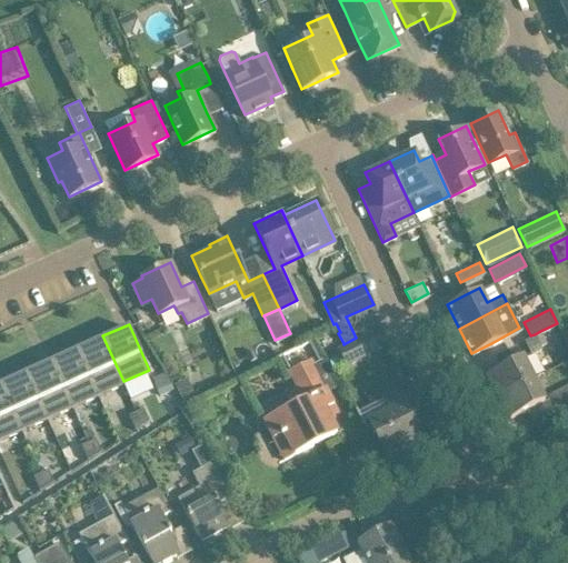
[(540,331),(535,334),(539,343),(546,340),(540,331)]
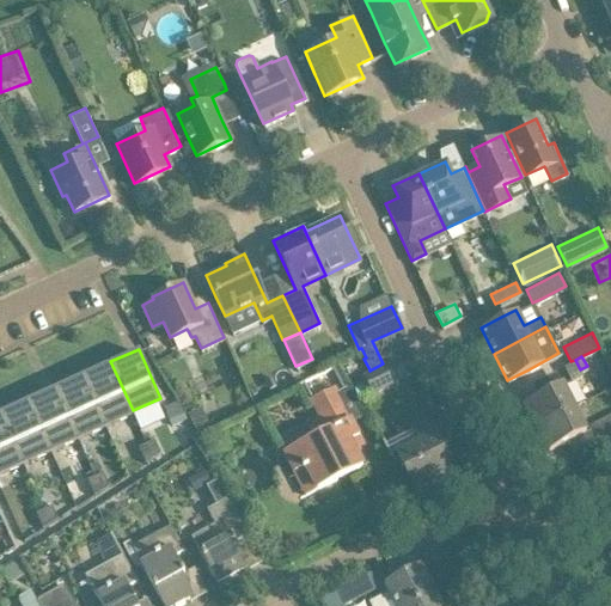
[(370,371),(370,369),(362,373),(371,390),(383,384),(404,373),(396,357),(383,363),(370,371)]
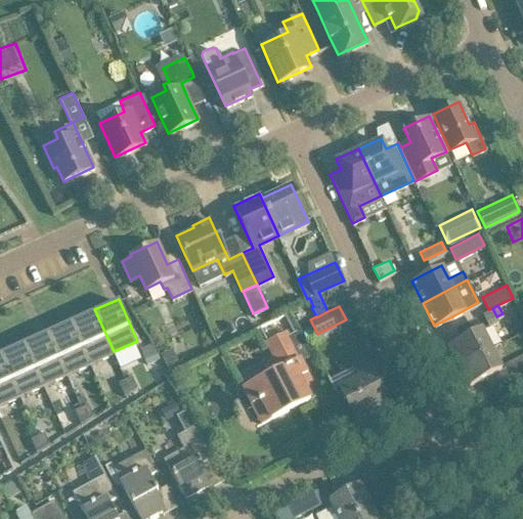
[(492,308),(488,309),(482,312),(487,323),(487,322),(488,325),(497,319),(496,316),(492,308)]
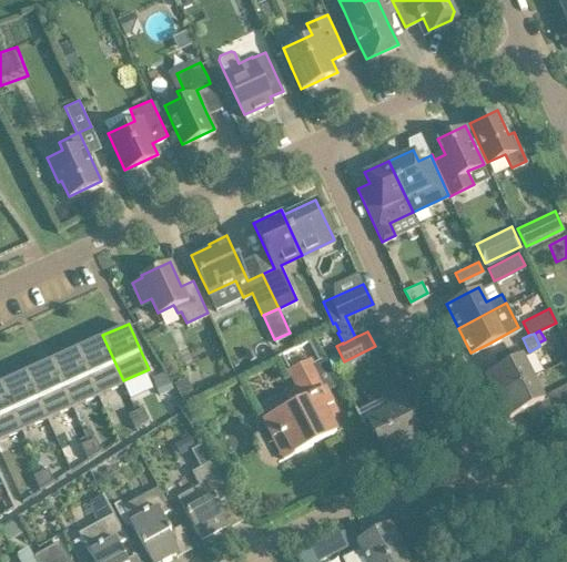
[(77,347),(98,392),(123,380),(102,335),(77,347)]
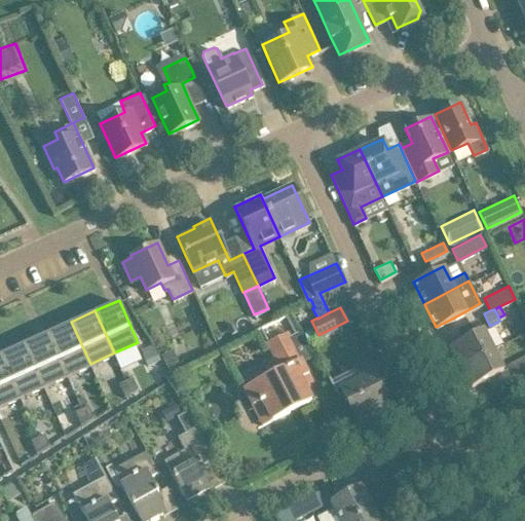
[(67,374),(90,364),(71,322),(47,332),(67,374)]
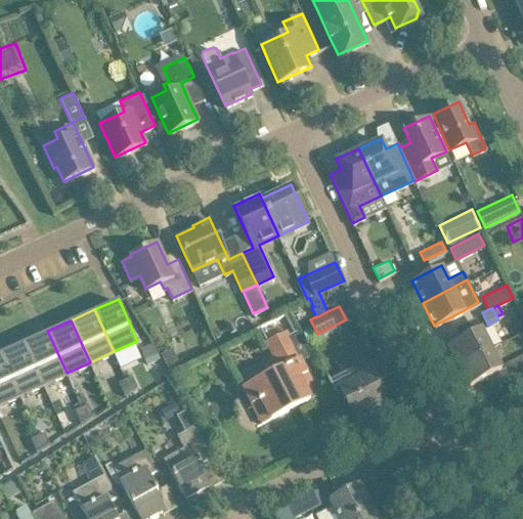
[(447,343),(458,363),(490,347),(480,327),(447,343)]
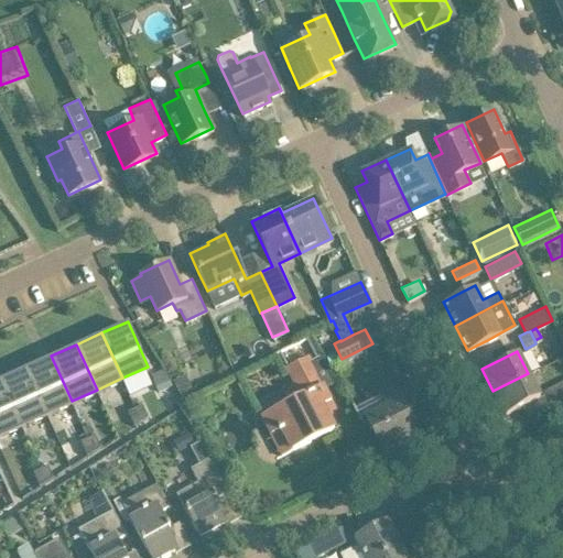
[(321,403),(329,398),(320,379),(329,373),(320,353),(310,358),(307,353),(285,364),(292,380),(281,385),(288,400),(262,414),(272,433),(282,428),(292,447),(333,426),(321,403)]
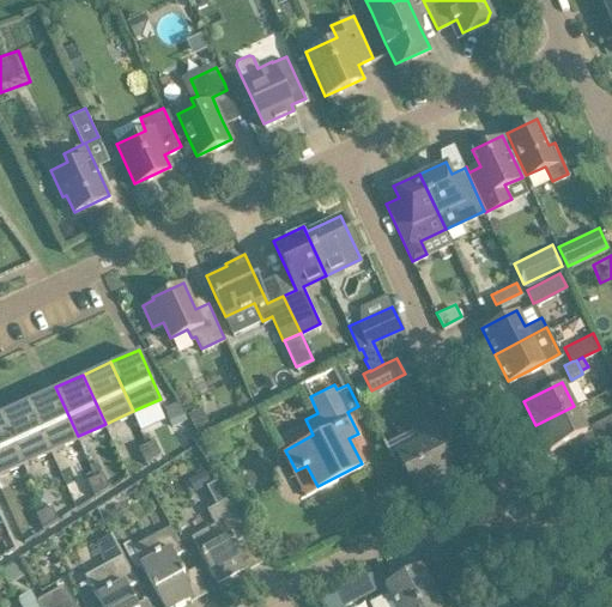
[(28,400),(49,449),(78,436),(55,387),(28,400)]
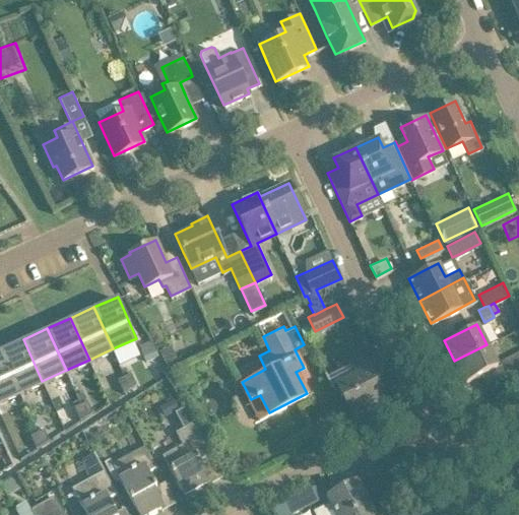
[(42,381),(23,339),(0,349),(18,391),(42,381)]
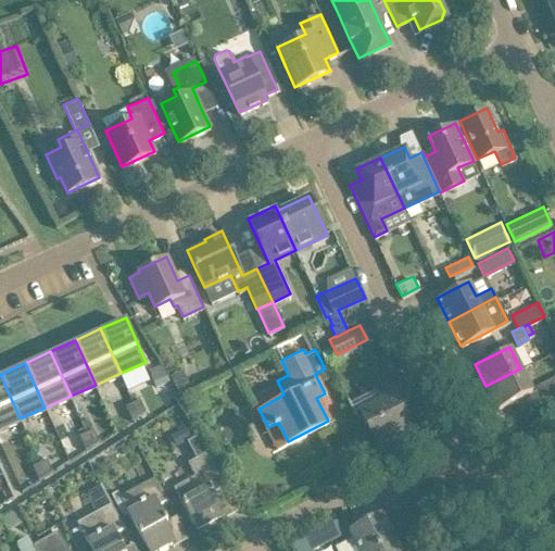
[(520,368),(486,386),(497,408),(531,390),(520,368)]
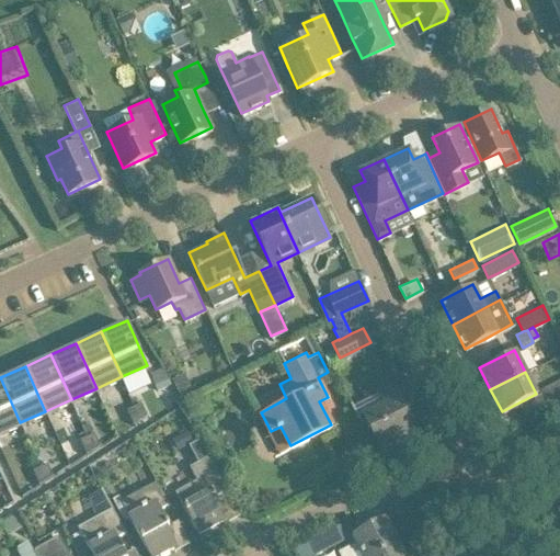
[(0,432),(20,422),(0,377),(0,432)]
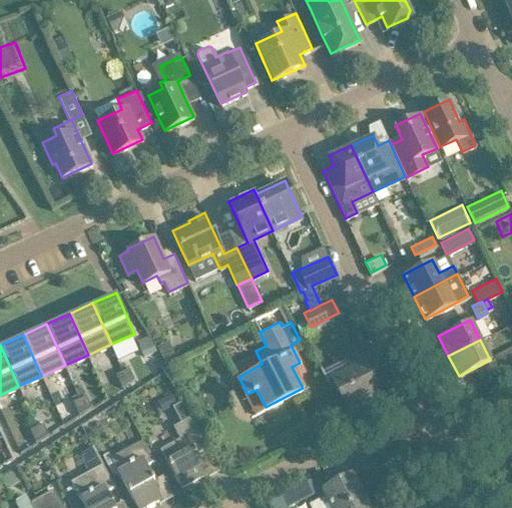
[(500,366),(511,360),(511,345),(511,346),(494,355),(500,366)]
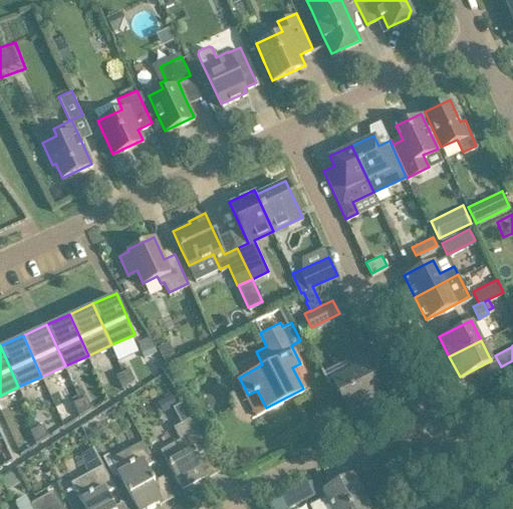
[(332,379),(338,392),(347,410),(379,393),(358,352),(346,358),(351,369),(332,379)]
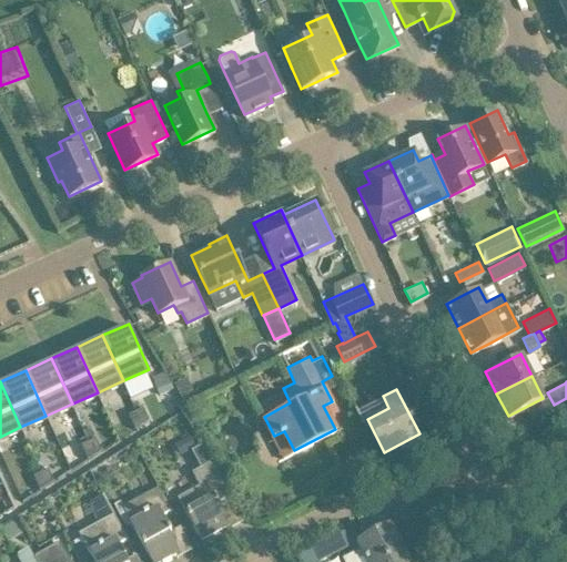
[(141,422),(148,418),(141,404),(134,407),(141,422)]
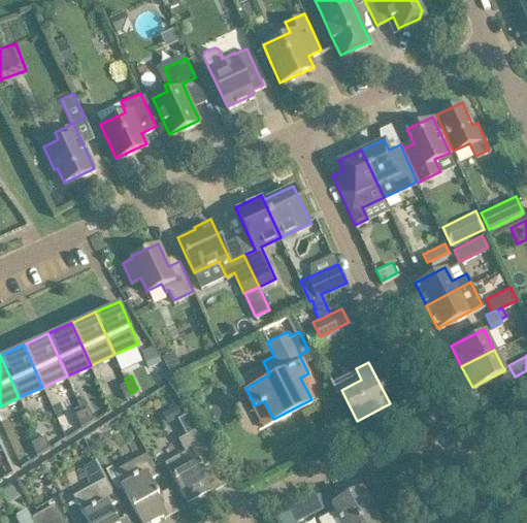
[(125,379),(118,382),(125,396),(131,393),(125,379)]
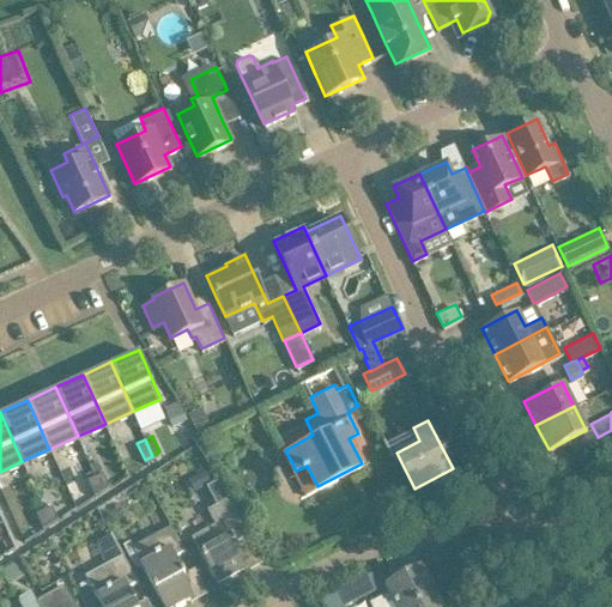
[(94,472),(101,489),(108,485),(101,468),(94,472)]
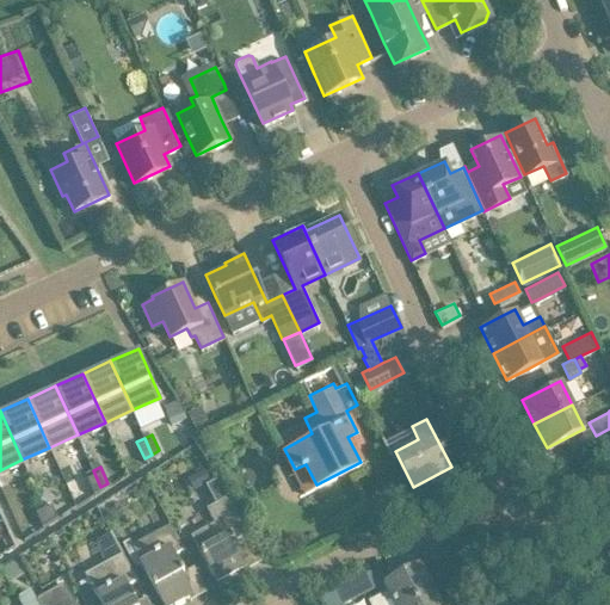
[(93,470),(85,474),(93,492),(100,487),(93,470)]
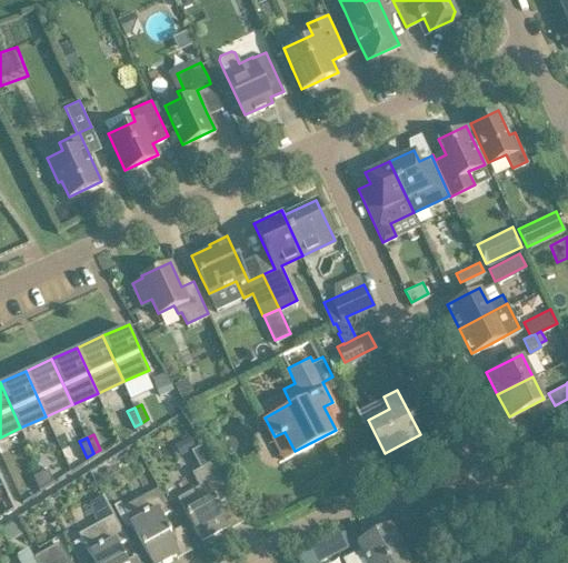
[(177,495),(200,538),(229,522),(217,501),(229,494),(218,474),(210,460),(201,442),(190,449),(199,465),(191,470),(199,483),(177,495)]
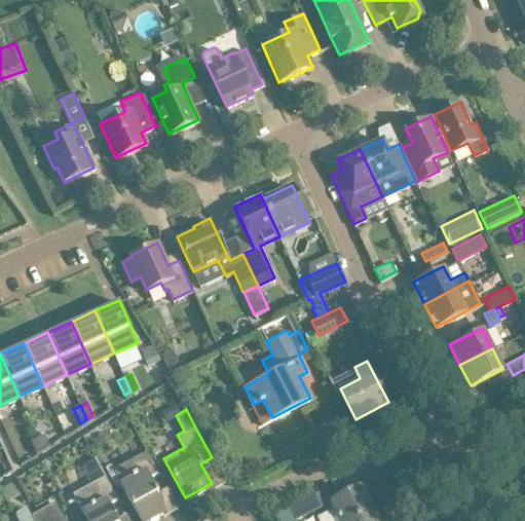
[(42,448),(48,444),(42,431),(36,434),(42,448)]
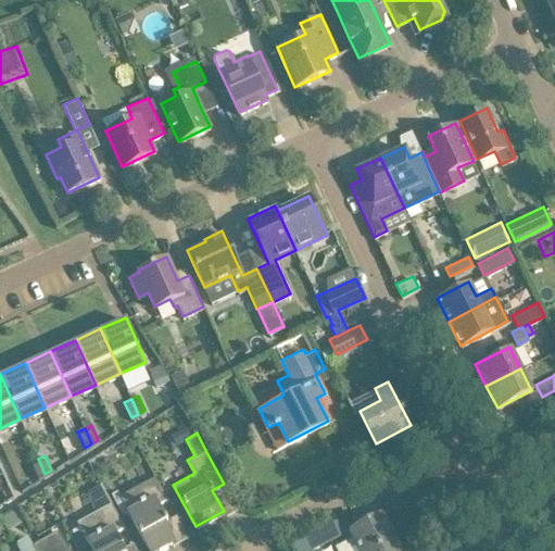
[(32,462),(38,477),(45,474),(38,459),(32,462)]
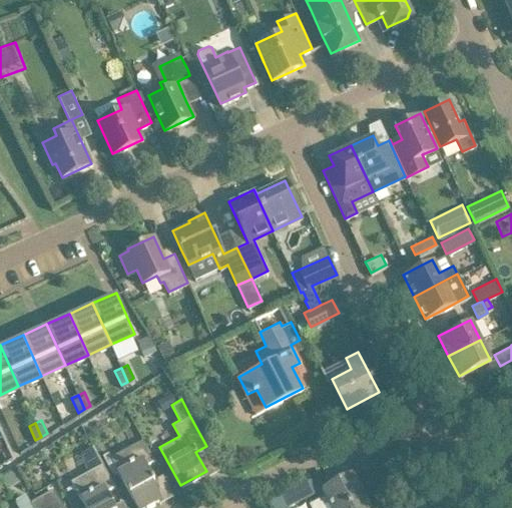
[(147,472),(149,471),(145,463),(154,459),(142,437),(109,456),(107,451),(102,454),(112,472),(117,470),(137,507),(138,507),(160,496),(147,472)]
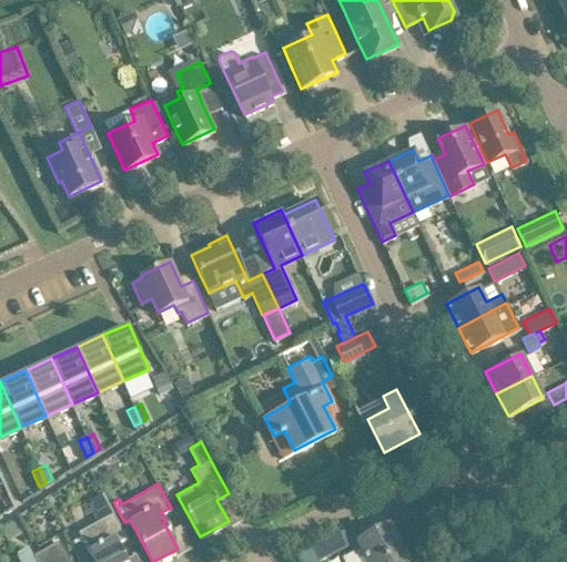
[(118,541),(127,537),(113,511),(78,531),(94,561),(125,561),(128,561),(118,541)]
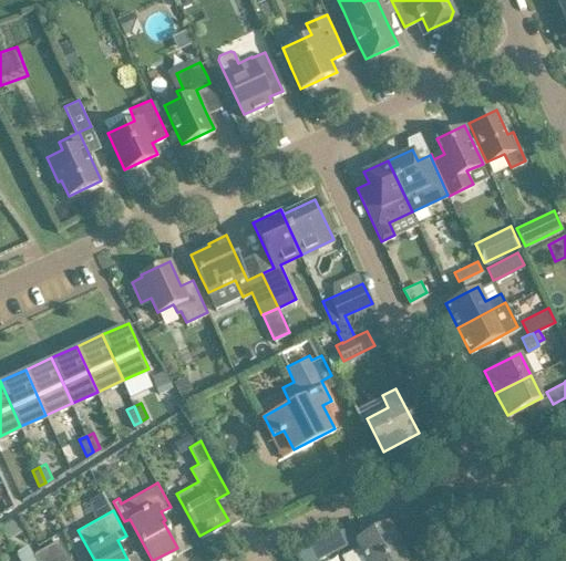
[(16,515),(0,525),(9,538),(23,528),(16,515)]
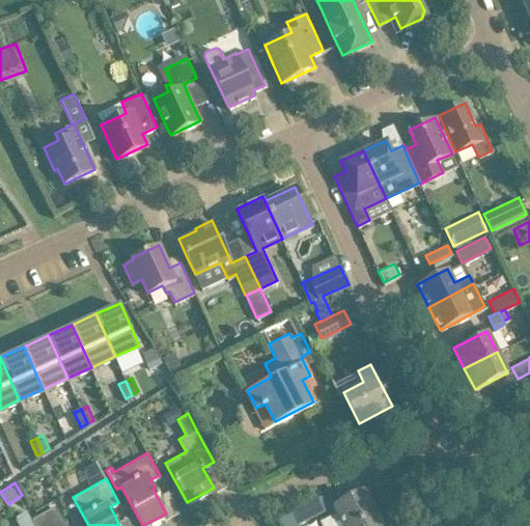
[(322,525),(347,525),(377,510),(365,488),(332,504),(336,511),(319,521),(322,525)]
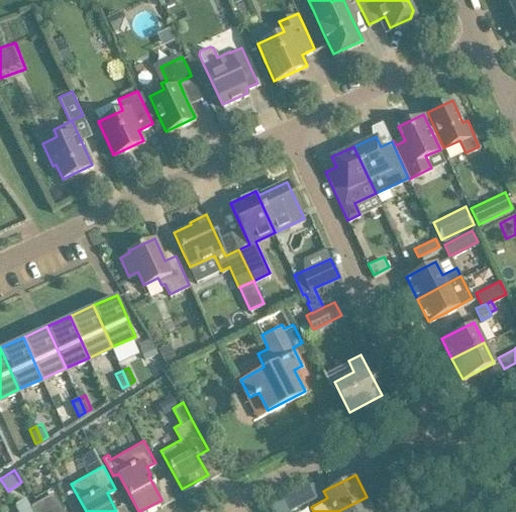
[(283,496),(290,509),(318,494),(312,482),(283,496)]
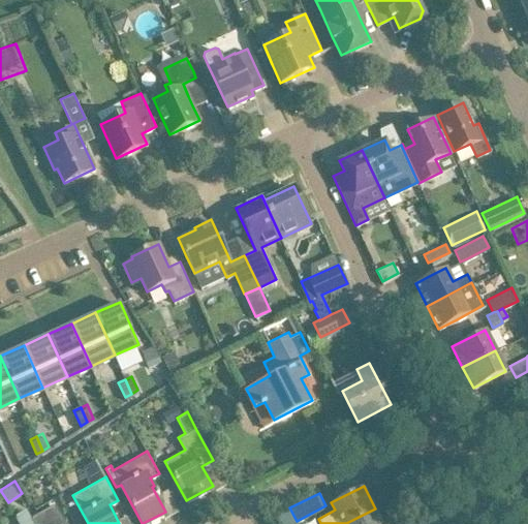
[(65,523),(54,502),(32,516),(32,517),(35,523),(65,523)]
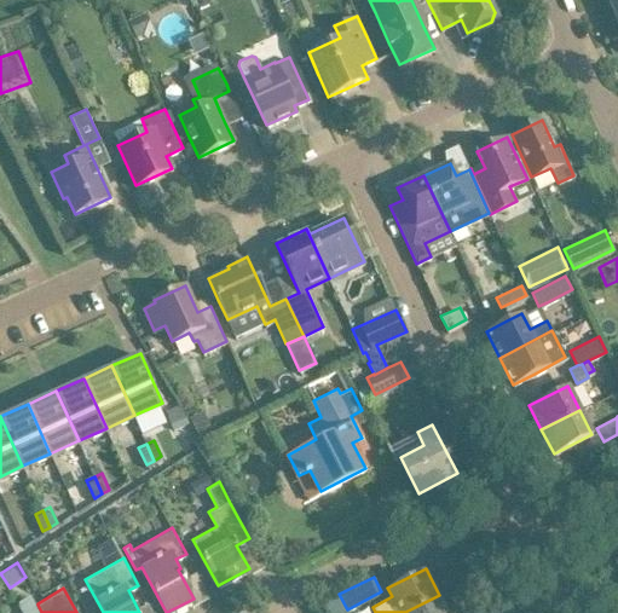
[(448,612),(439,595),(405,612),(448,612)]
